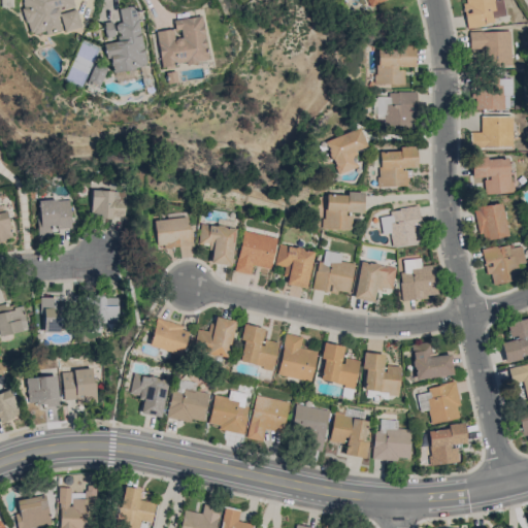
[(21,0),(29,36),(62,29),(62,31),(81,27),(76,5),(80,4),(79,0),(21,0)]
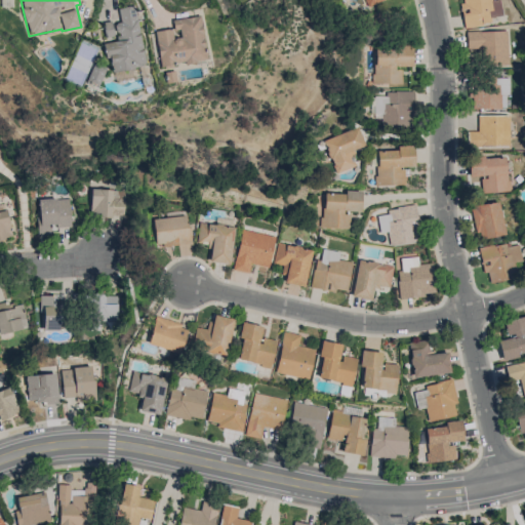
[(459,0),(462,27),(502,23),(499,0),(459,0)]
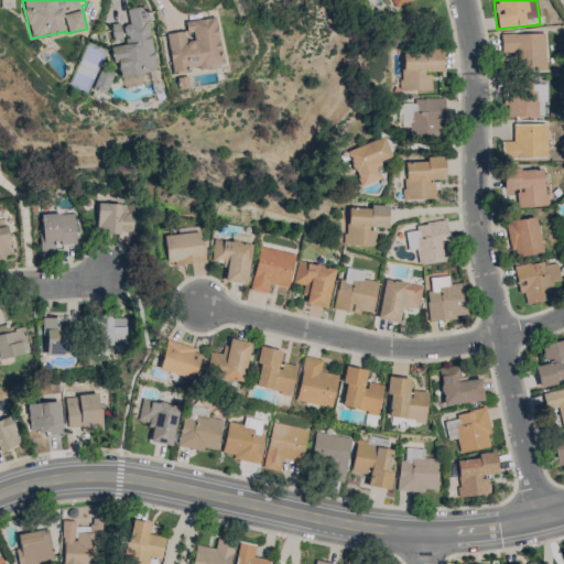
[(125,8),(130,43),(114,45),(118,77),(155,72),(145,4),(125,8)]
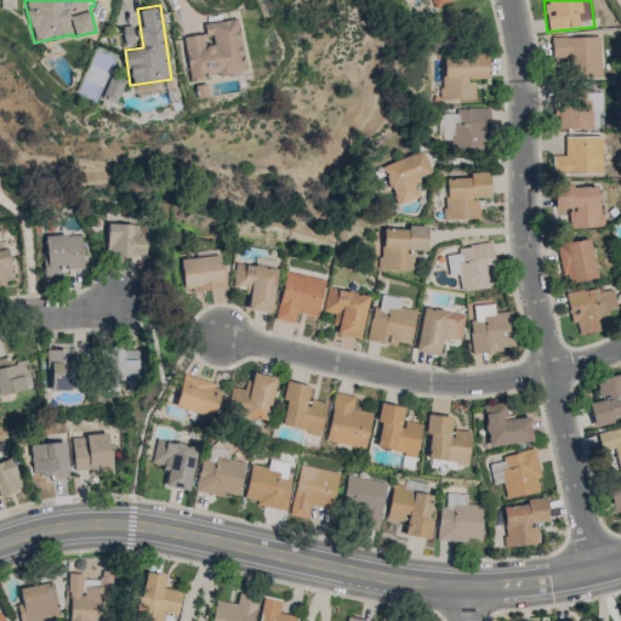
[(203,23),(204,34),(183,36),(188,79),(244,72),(238,18),(203,23)]
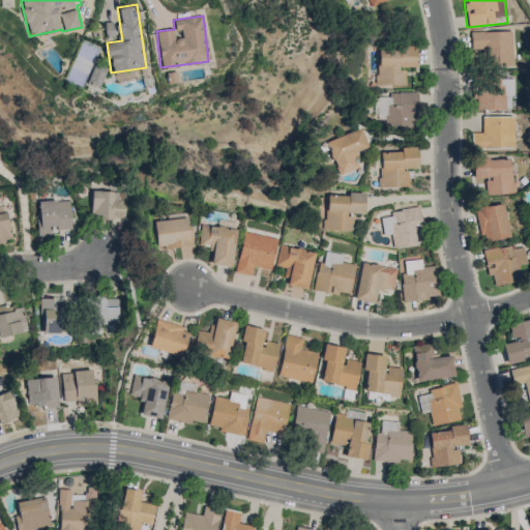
[(108,36),(115,34),(111,23),(105,25),(108,36)]
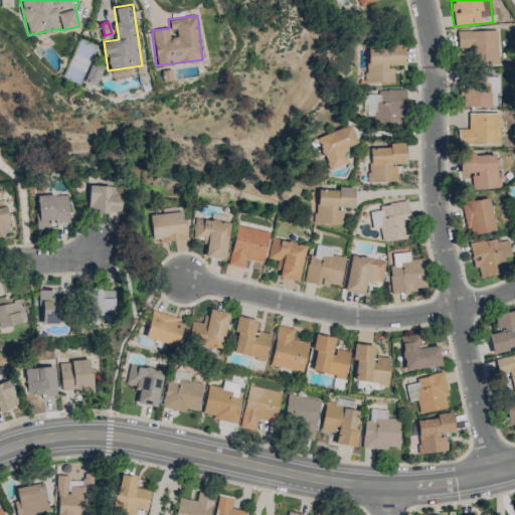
[(458,50),(471,50),(471,64),(498,64),(498,30),(458,30),(458,50)]
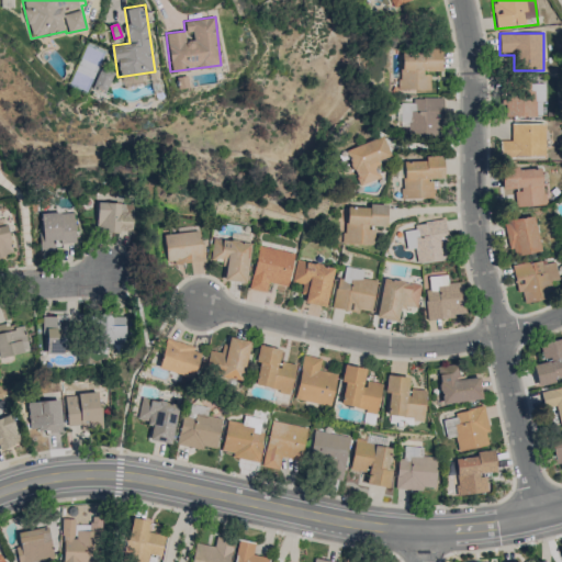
[(429,89),(429,69),(441,69),(441,51),(401,51),(401,89),(429,89)]
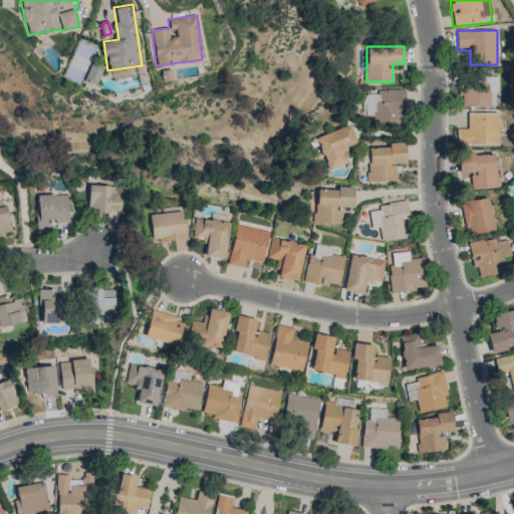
[(101,68),(91,64),(85,79),(95,83),(101,68)]
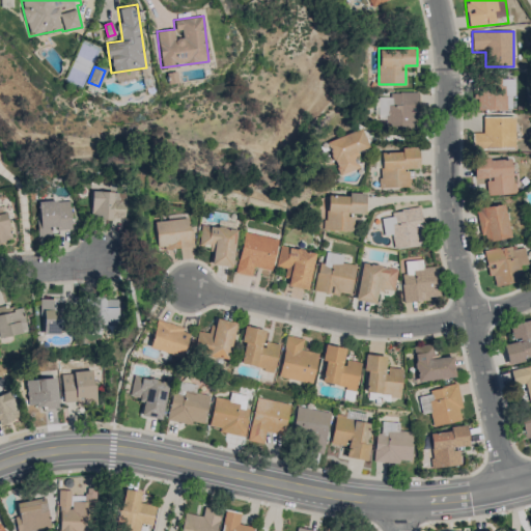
[(475,79),(476,110),(507,110),(507,99),(513,99),(513,78),(475,79)]
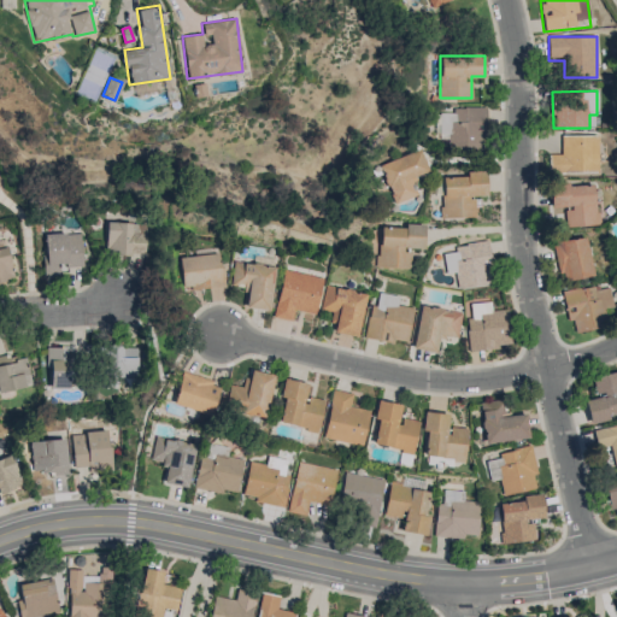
[(486,109),(438,109),(438,139),(452,139),(452,150),(486,150),(486,109)]
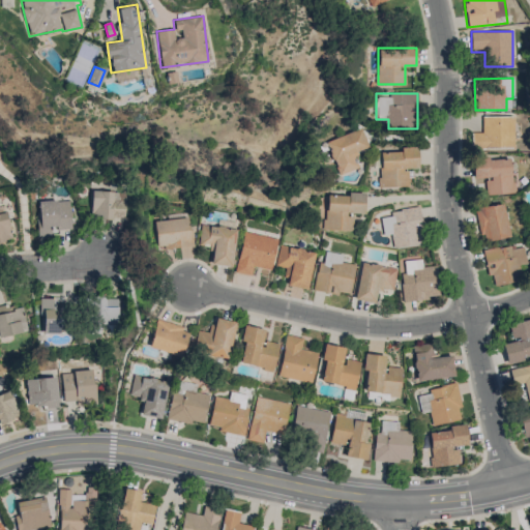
[(513,148),(513,116),(481,116),(481,130),(471,130),(471,148),(513,148)]
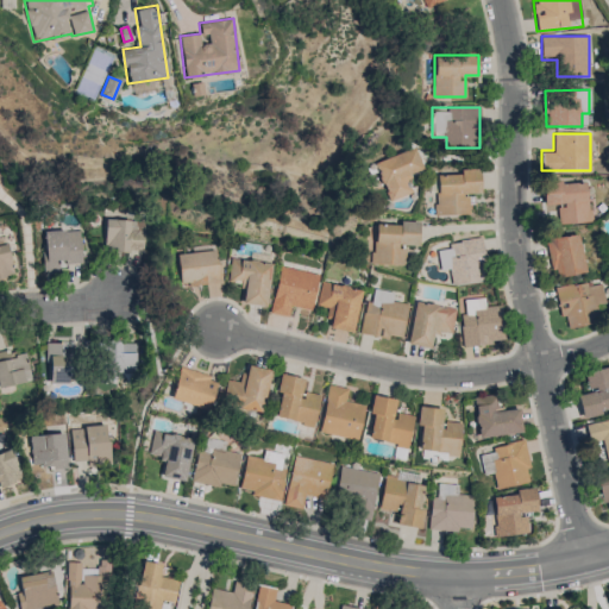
[(413,192),(407,176),(422,170),(414,148),(375,163),(389,200),(413,192)]
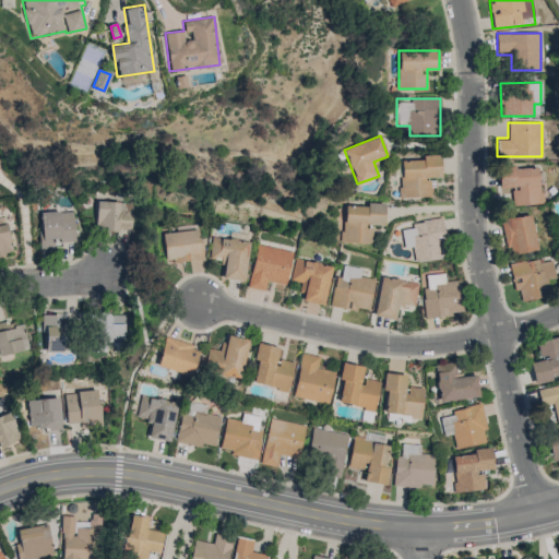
[(430,197),(430,177),(440,177),(440,157),(400,158),(400,197),(430,197)]
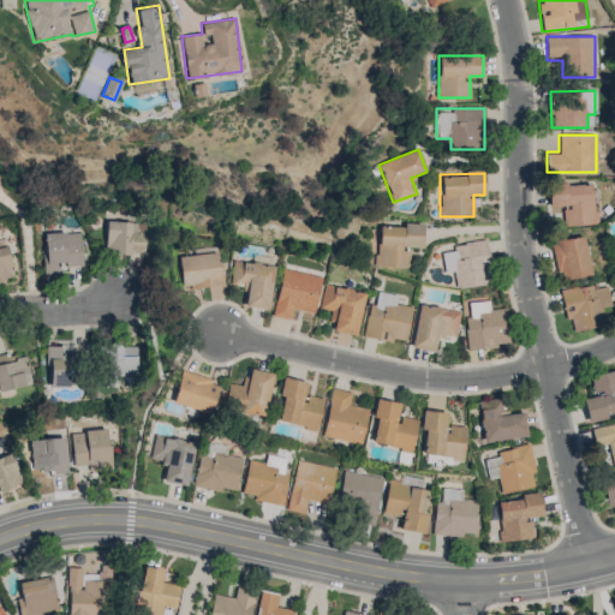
[(596,224),(595,184),(560,185),(561,225),(596,224)]
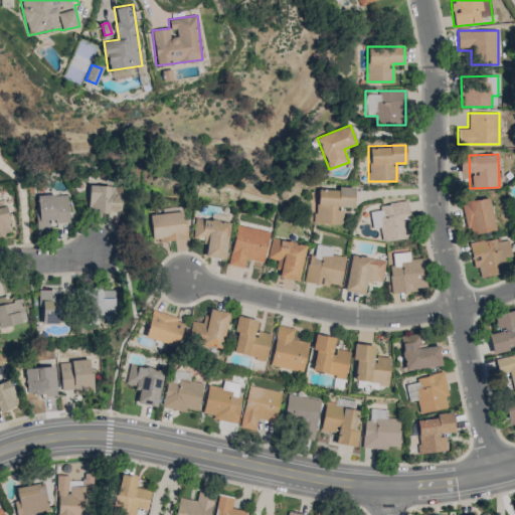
[(90,212),(119,212),(119,186),(90,186),(90,212)]
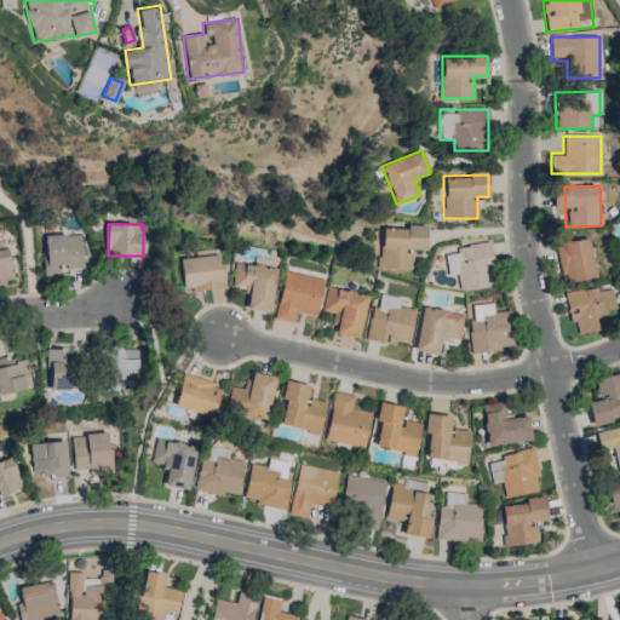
[(412,250),(425,250),(425,225),(382,225),(380,269),(412,269),(412,250)]
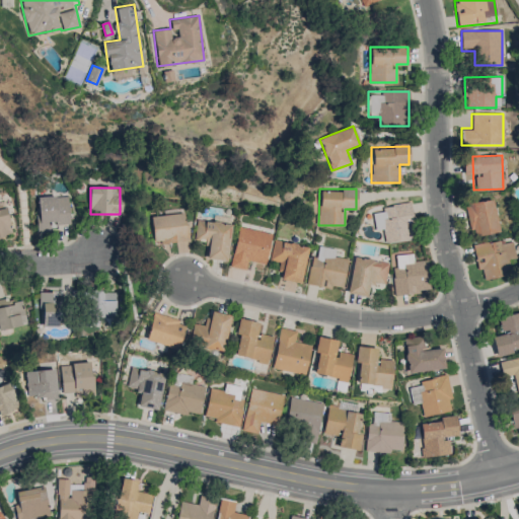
[(69,197),(38,198),(39,228),(69,228),(69,197)]
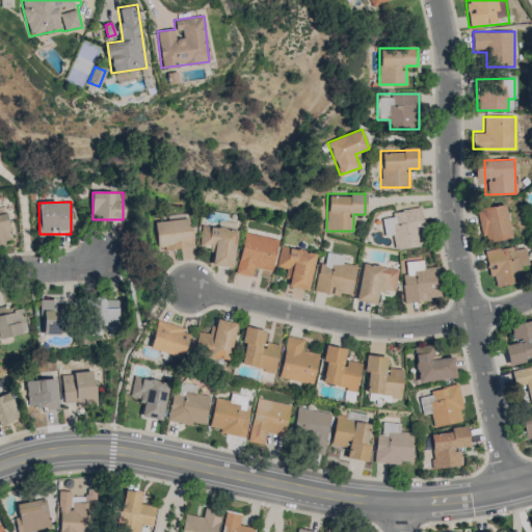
[(512,237),(504,204),(477,210),(484,243),(512,237)]
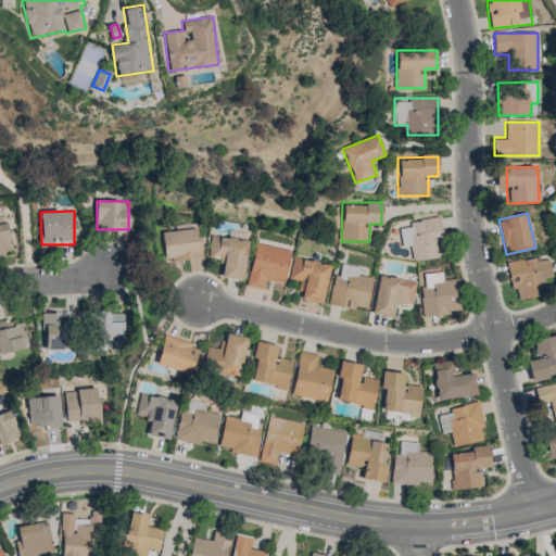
[(402,249),(411,248),(412,260),(445,255),(441,218),(400,223),(402,249)]
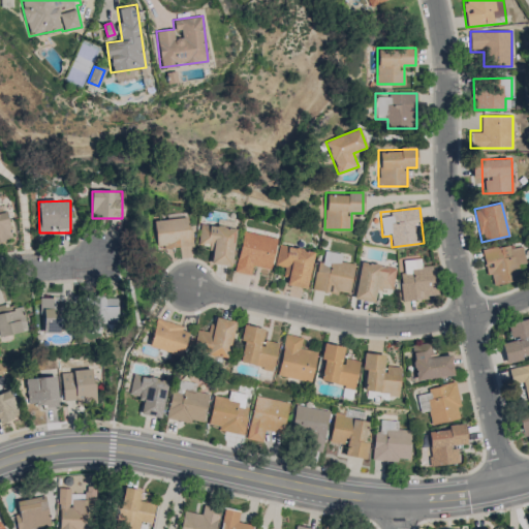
[(0,241),(11,239),(7,212),(0,213),(0,241)]
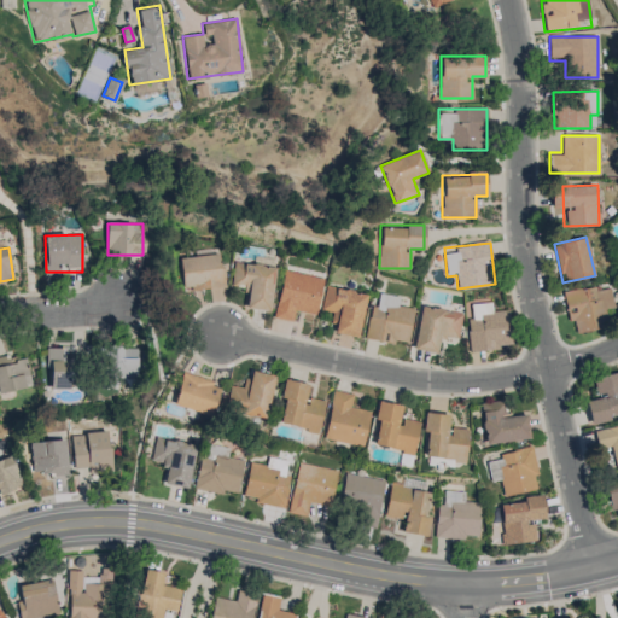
[(180,257),(184,290),(223,286),(221,254),(180,257)]
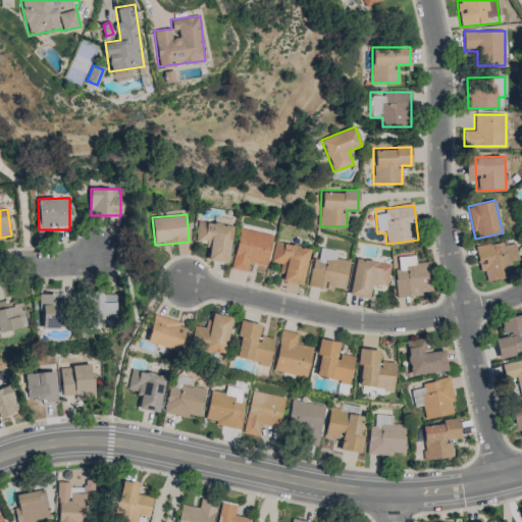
[(197,242),(209,243),(206,259),(227,262),(232,225),(200,221),(197,242)]
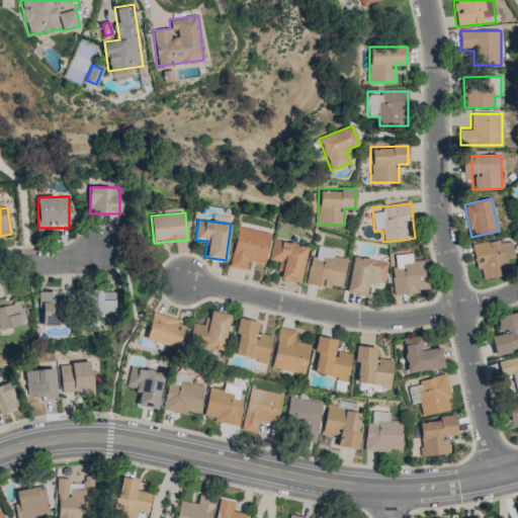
[(271,233),(238,227),(231,265),(247,269),(249,260),(265,263),(271,233)]
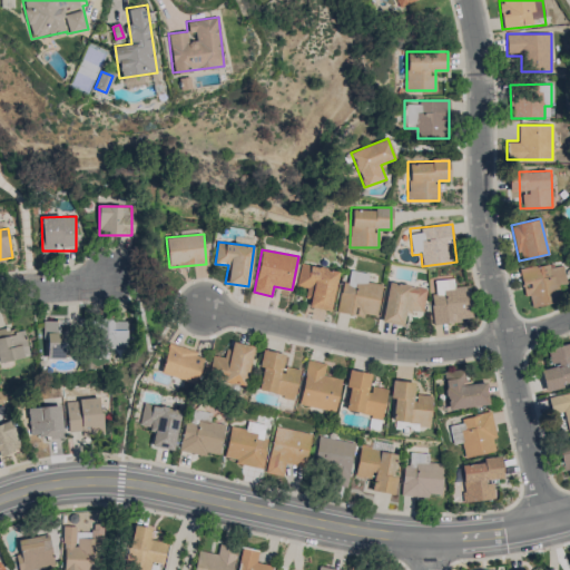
[(521,268),(526,306),(560,302),(558,288),(567,287),(563,263),(521,268)]
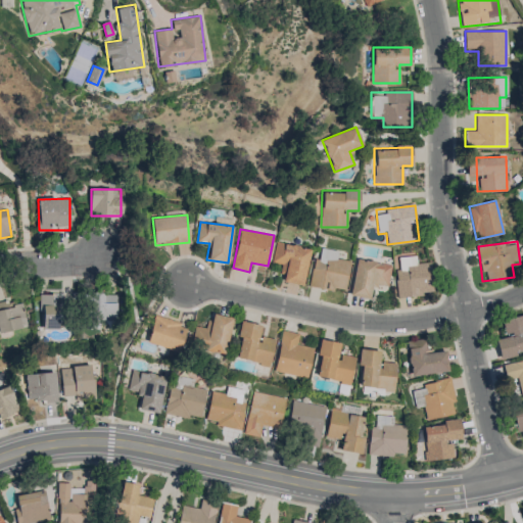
[(304,284),(310,247),(276,243),(273,263),(283,264),(281,281),(304,284)]
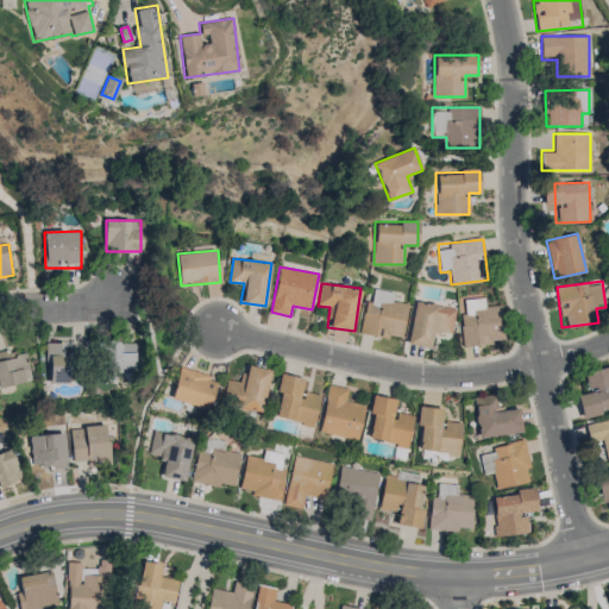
[(395,293),(368,288),(360,333),(401,340),(408,305),(393,302),(395,293)]
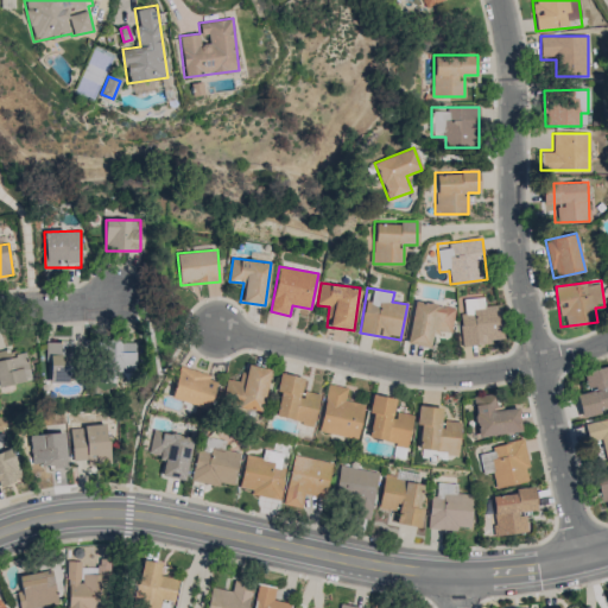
[(455,306),(415,299),(407,343),(431,347),(434,331),(450,334),(455,306)]
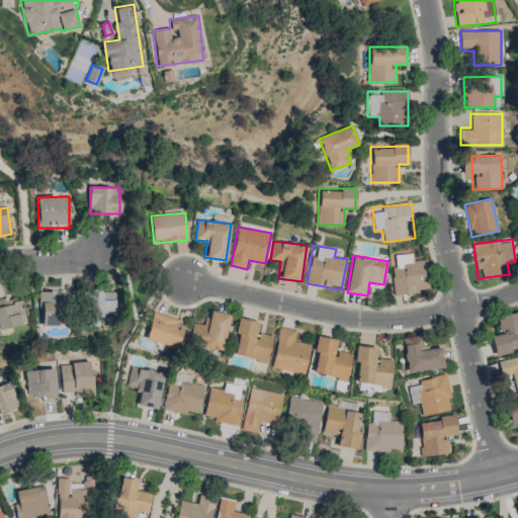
[(392,255),(393,292),(428,292),(427,255),(392,255)]
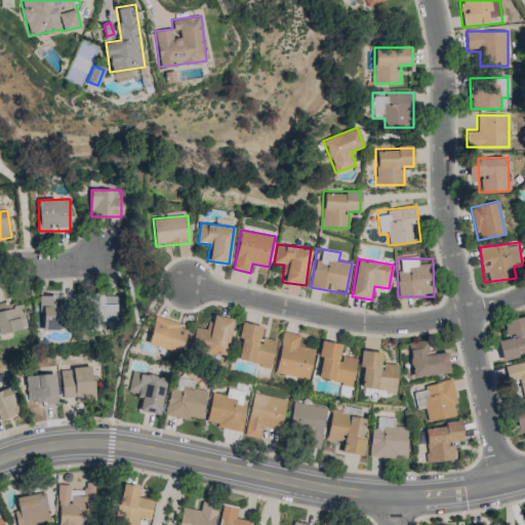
[(41,330),(64,330),(64,306),(55,306),(55,295),(41,295),(41,330)]
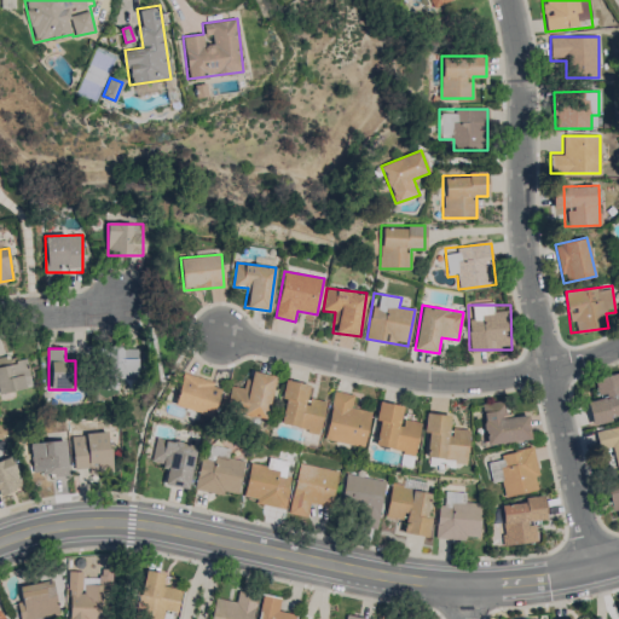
[(137,380),(137,348),(99,348),(99,380),(137,380)]
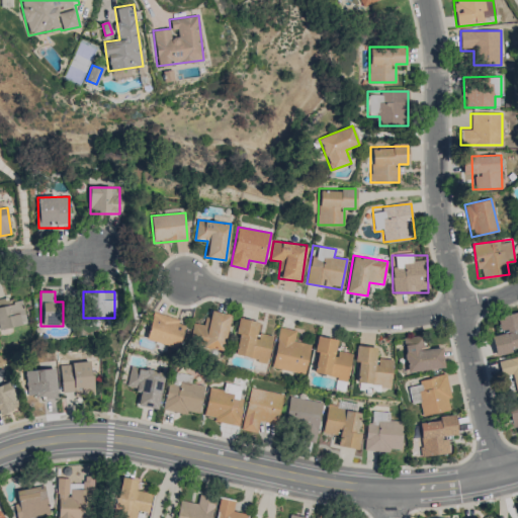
[(0,329),(26,324),(21,298),(0,304),(0,329)]
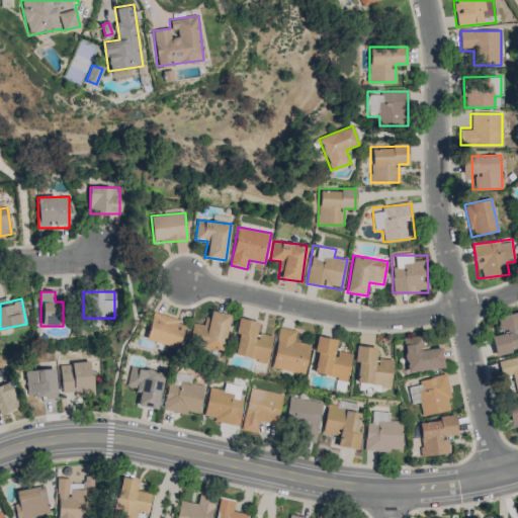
[(205,326),(194,323),(189,342),(222,350),(230,315),(209,310),(205,326)]
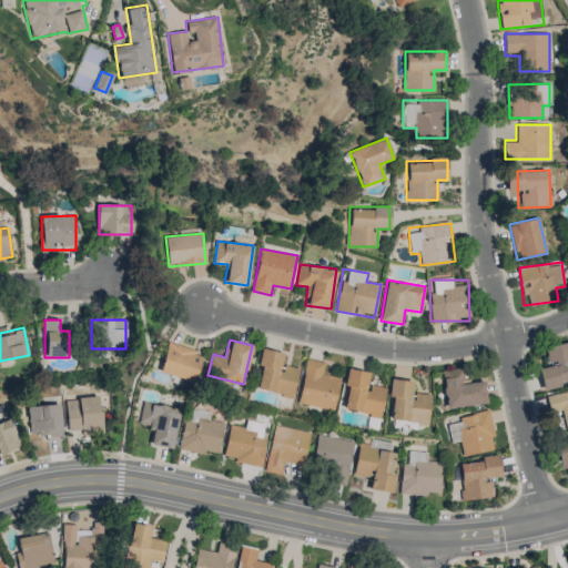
[(548,359),(538,362),(544,387),(567,381),(567,342),(546,347),(548,359)]
